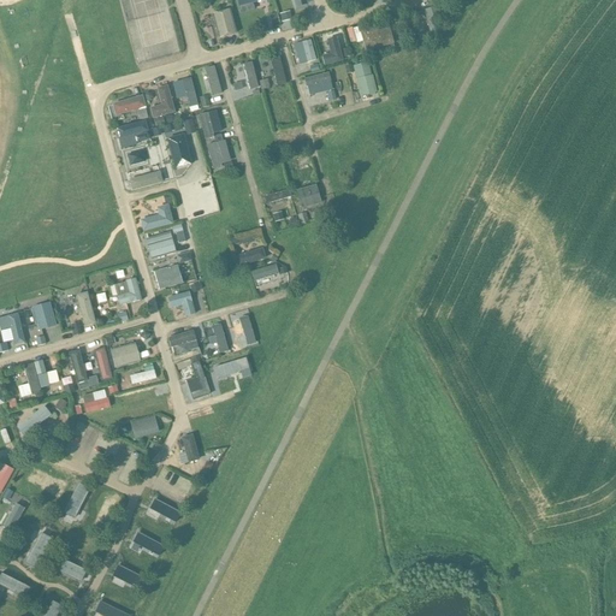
[(290,19),(311,13),(308,5),(288,11),(290,19)]
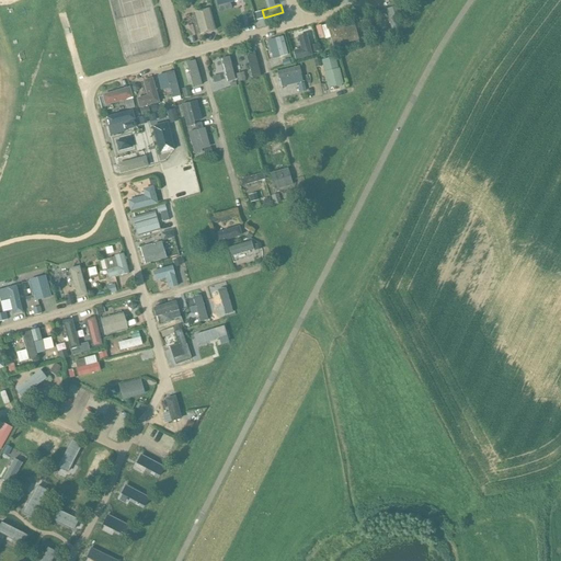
[(395,8),(386,11),(392,31),(401,29),(395,8)]
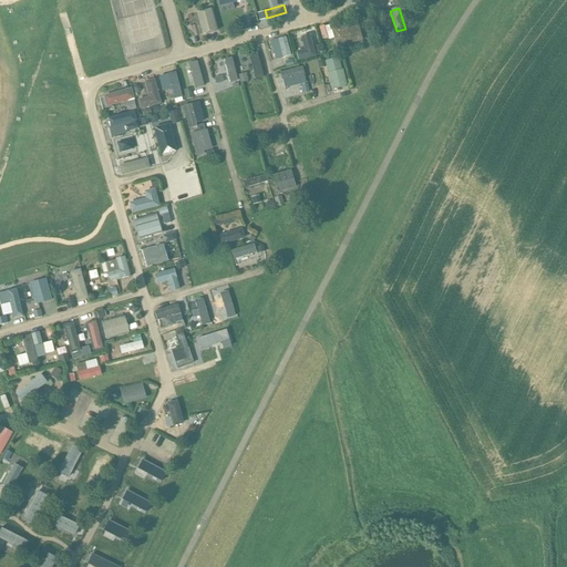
[(217,31),(212,10),(196,14),(202,35),(217,31)]
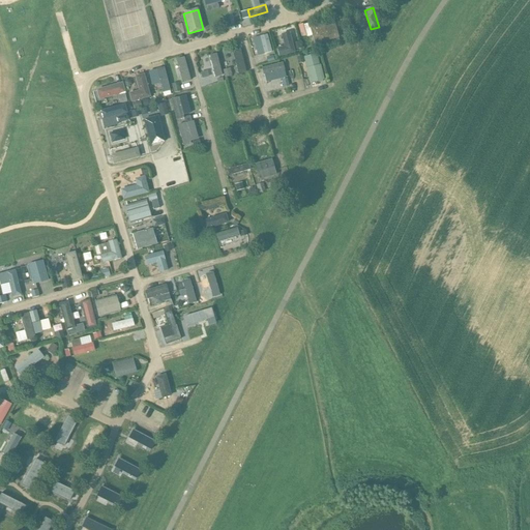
[(238,11),(232,13),(234,22),(240,20),(238,11)]
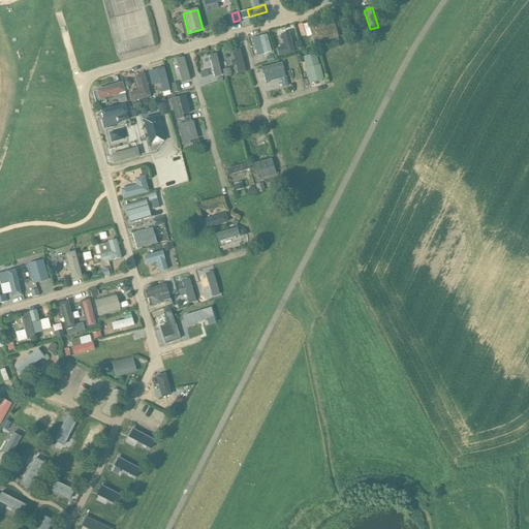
[(338,38),(333,21),(309,28),(314,44),(338,38)]
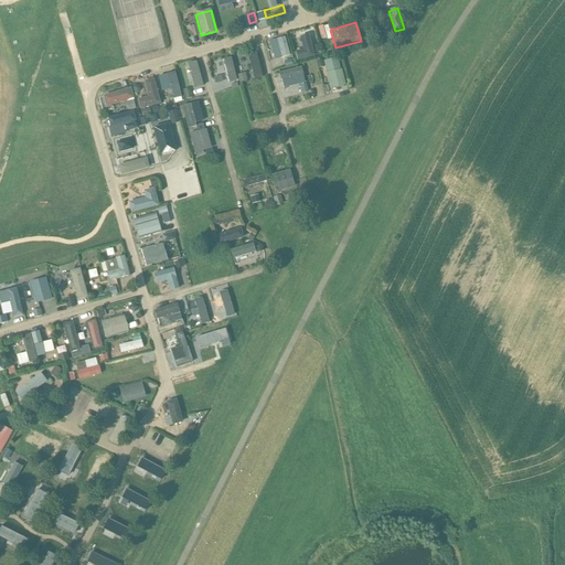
[(313,56),(308,34),(300,36),(304,50),(295,52),(297,61),(313,56)]
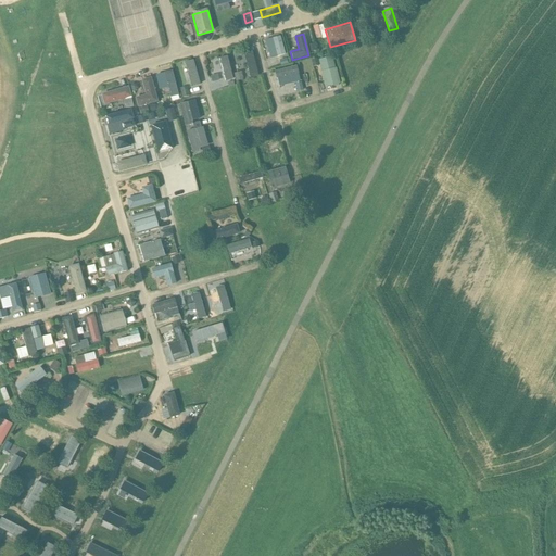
[(280,37),(273,39),(277,58),(286,55),(280,37)]
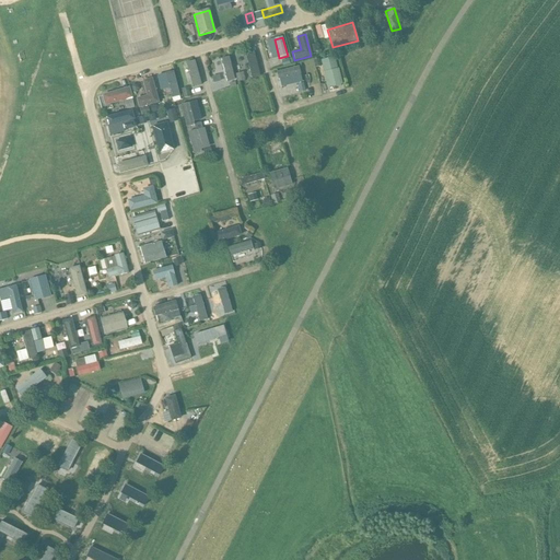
[(253,78),(263,76),(255,51),(246,54),(253,78)]
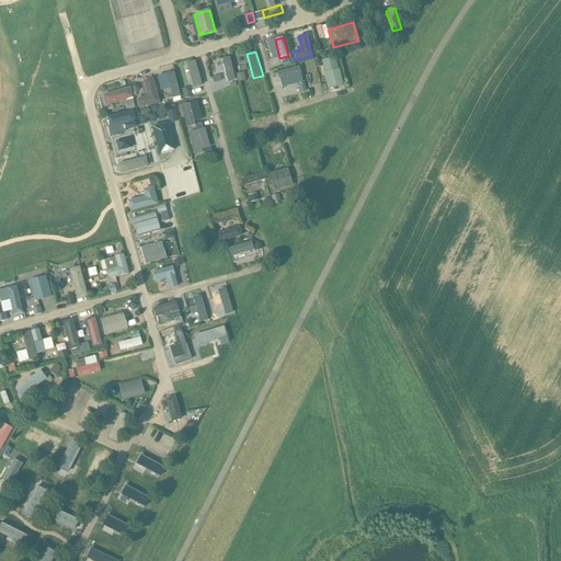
[(217,58),(220,83),(230,82),(230,87),(237,86),(232,56),(217,58)]
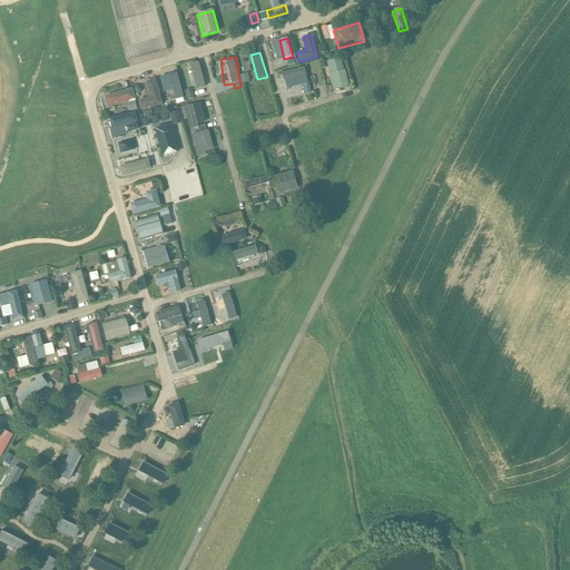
[(336,85),(338,86),(340,87),(341,87),(349,86),(344,69),(343,70),(340,58),(326,61),(333,85),(336,85)]
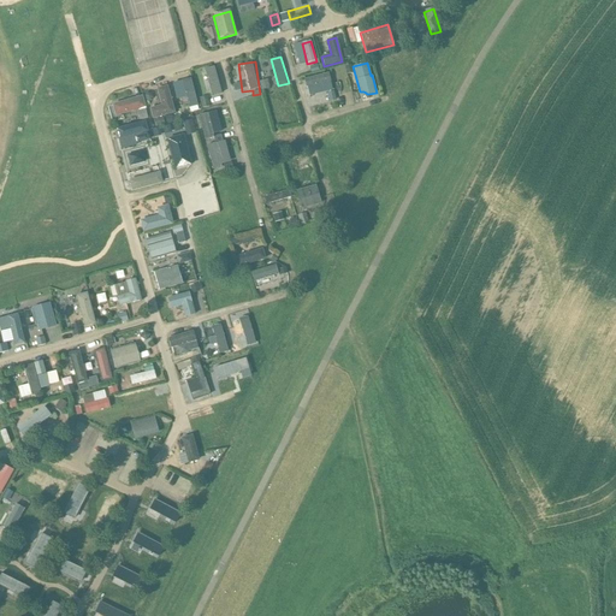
[(214,67),(205,70),(212,96),(221,94),(214,67)]
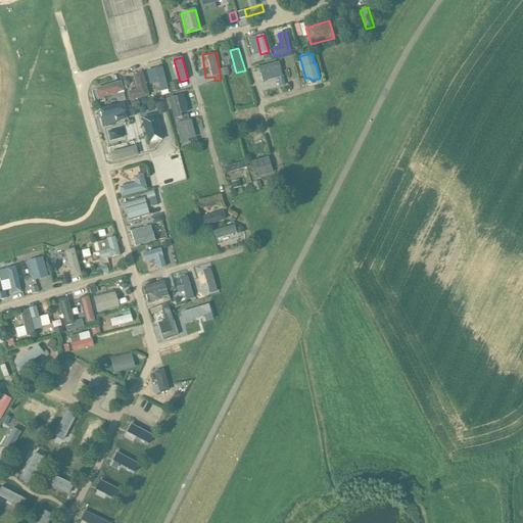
[(279,62),(258,67),(259,75),(281,69),(279,62)]
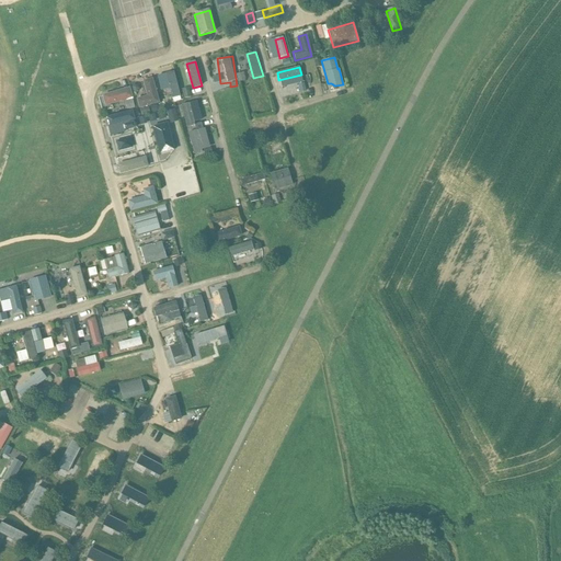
[(165,75),(157,77),(160,91),(170,89),(172,99),(180,96),(174,72),(165,73),(165,75)]
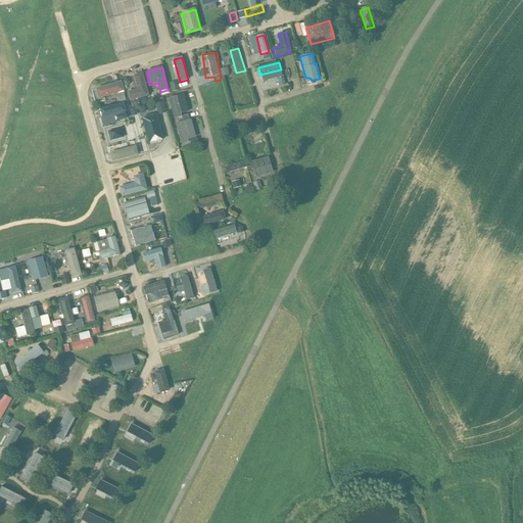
[(227,67),(220,69),(222,77),(229,76),(227,67)]
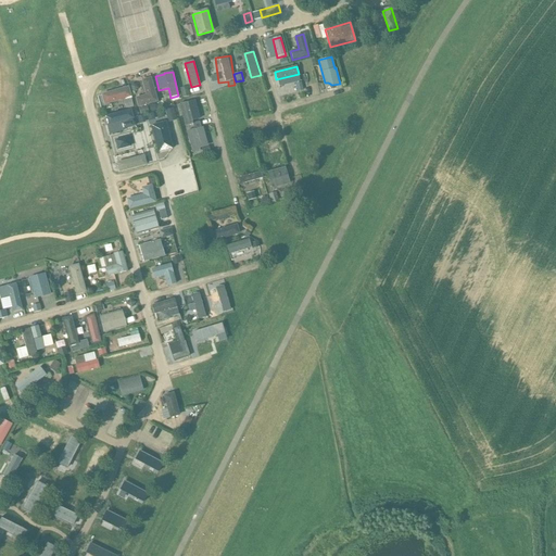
[(217,74),(211,75),(213,85),(219,83),(217,74)]
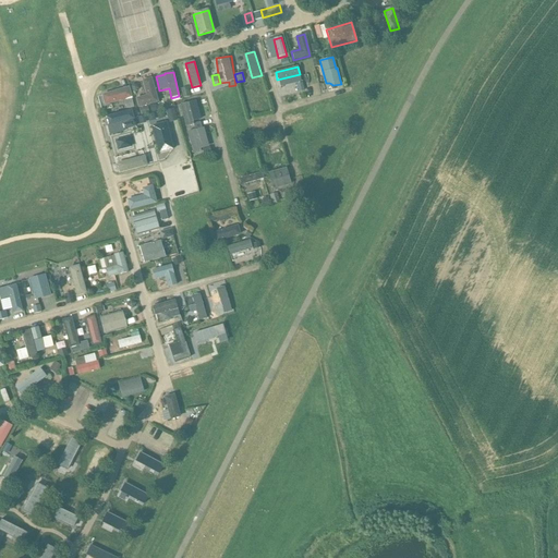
[(146,96),(135,98),(138,108),(158,102),(152,79),(142,81),(146,96)]
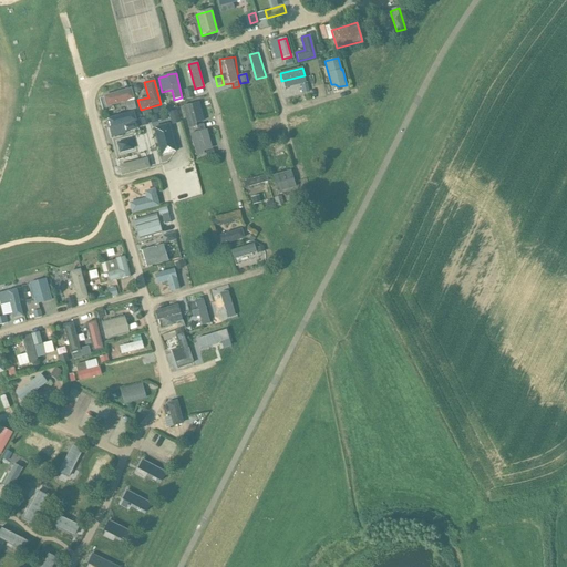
[(131,89),(103,96),(106,107),(134,100),(131,89)]
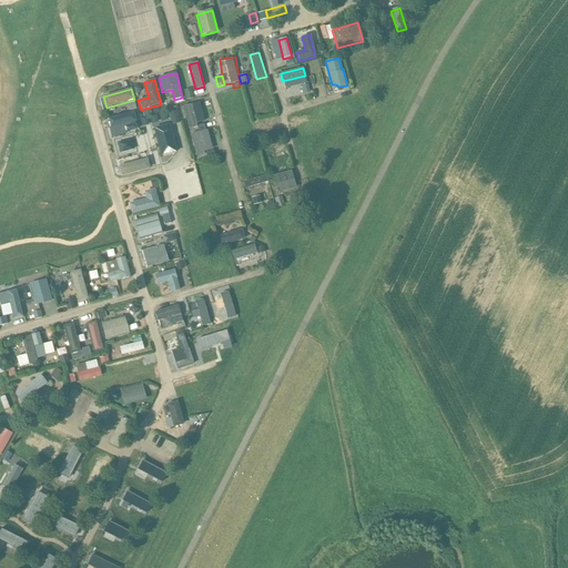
[(192,104),(183,107),(189,130),(198,128),(192,104)]
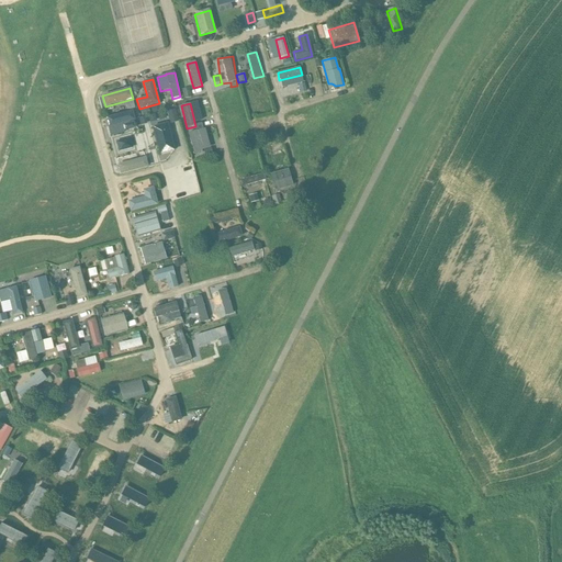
[(175,109),(167,112),(170,123),(178,121),(175,109)]
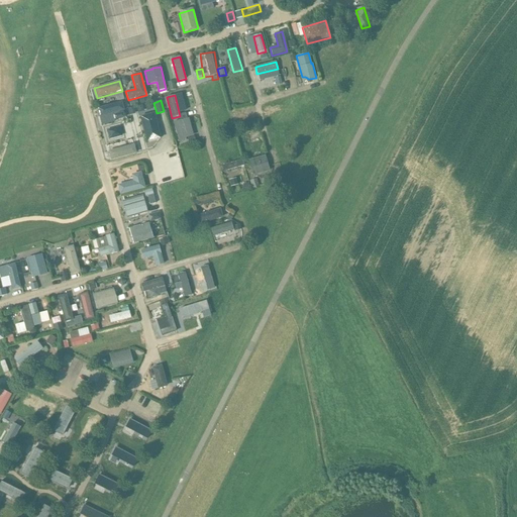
[(122,102),(97,108),(101,126),(115,122),(114,121),(125,118),(123,112),(118,113),(118,112),(124,111),(122,102)]
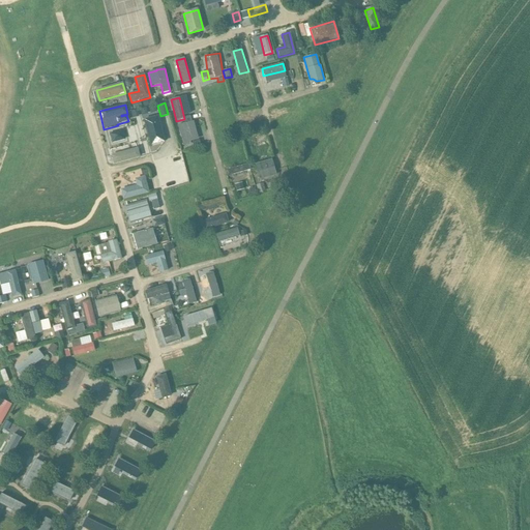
[(158,116),(149,119),(155,144),(165,141),(158,116)]
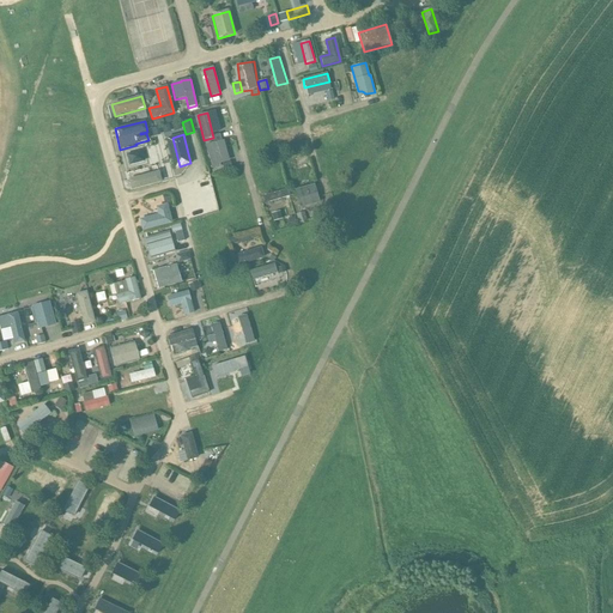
[(129,165),(147,162),(145,149),(127,152),(129,165)]
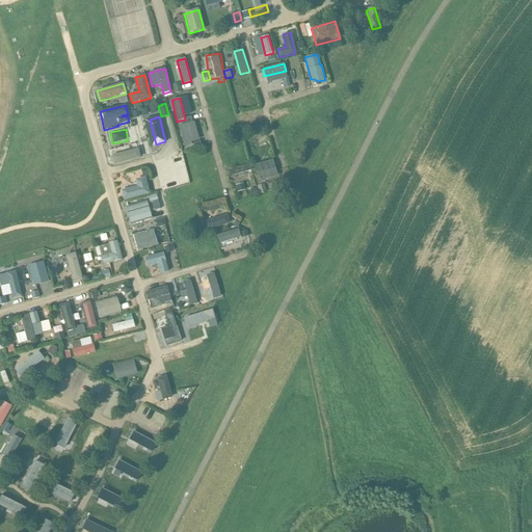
[(271,156),(268,145),(258,149),(256,138),(245,140),(249,161),(271,156)]
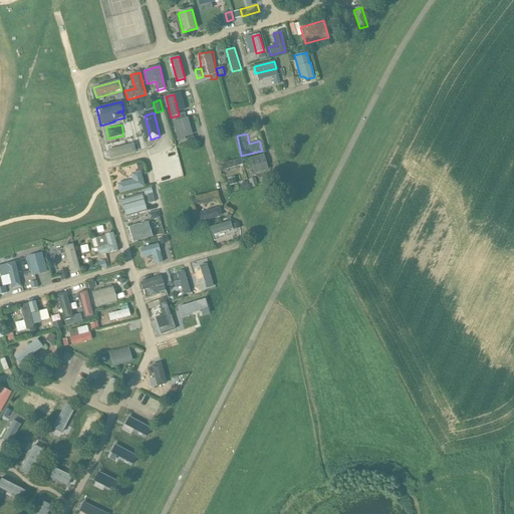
[(134,144),(107,151),(109,160),(136,153),(134,144)]
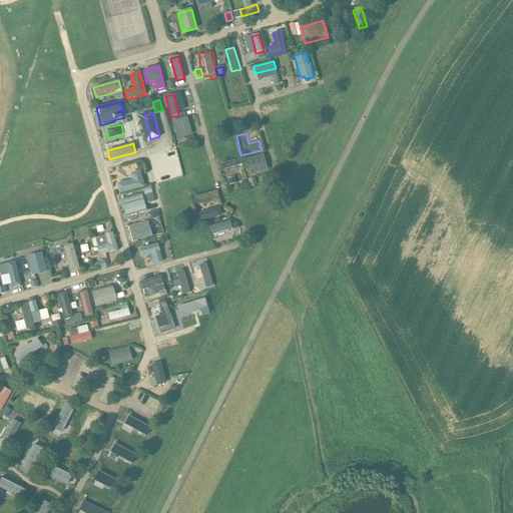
[(174,152),(166,154),(171,170),(178,168),(174,152)]
